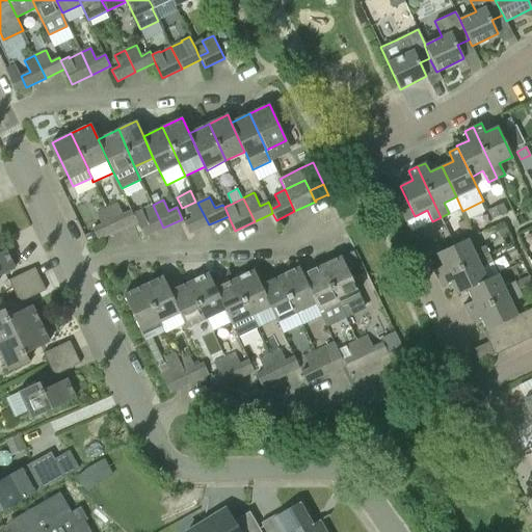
[(133,213),(132,210),(123,215),(117,203),(107,208),(117,231),(137,221),(133,213)]
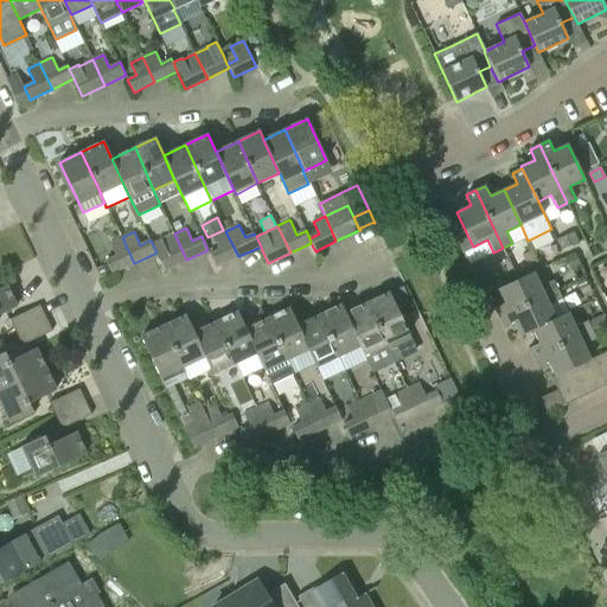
[(216,267),(238,256),(225,231),(213,236),(219,249),(210,254),(216,267)]
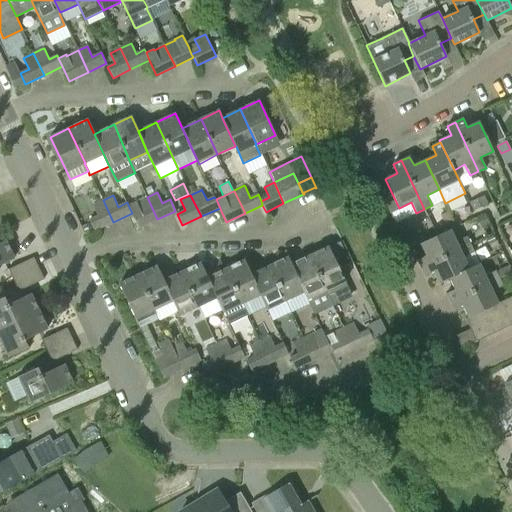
[(469,203),(473,210),(488,203),(484,196),(469,203)]
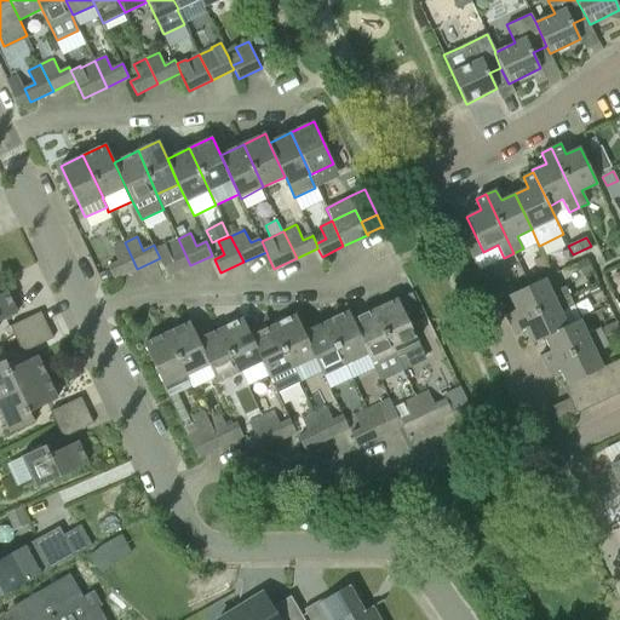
[(167,276),(190,265),(178,239),(165,246),(165,245),(155,248),(160,258),(167,276)]
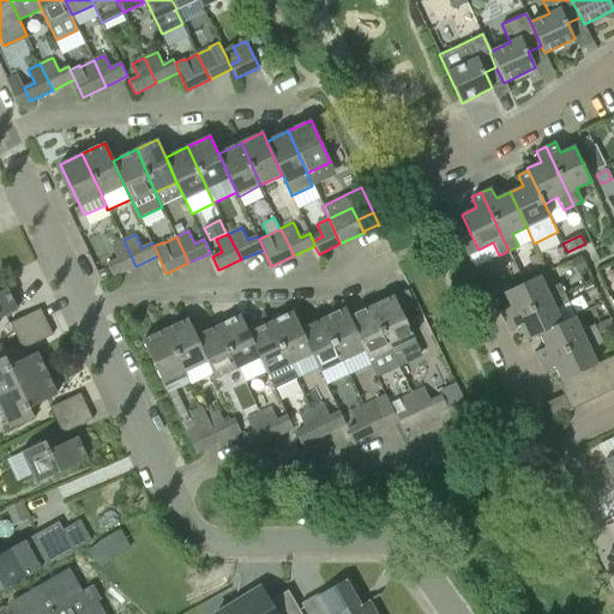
[(113,277),(136,266),(124,240),(112,246),(118,259),(107,264),(108,266),(113,277)]
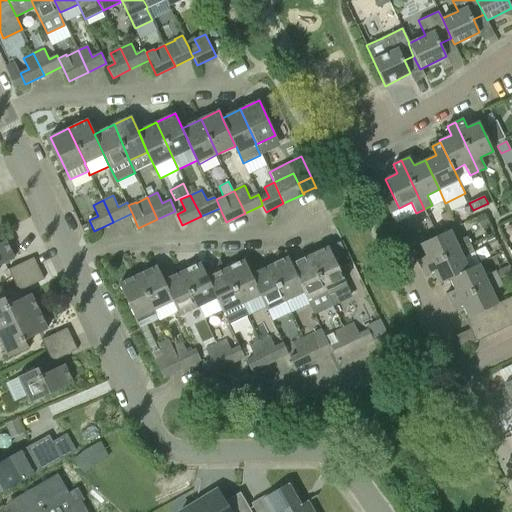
[(453,221),(448,211),(440,215),(445,225),(453,221)]
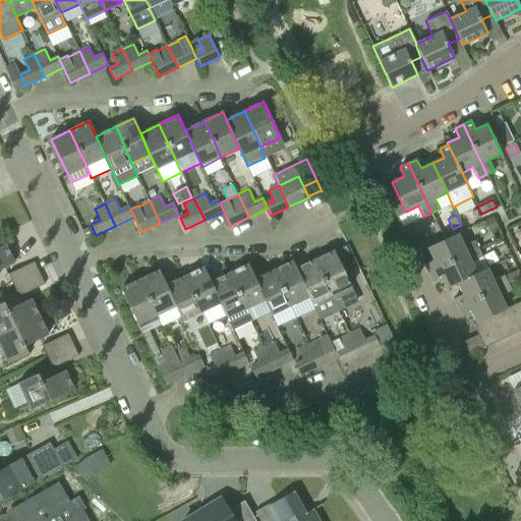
[(483,222),(488,232),(497,228),(491,218),(483,222)]
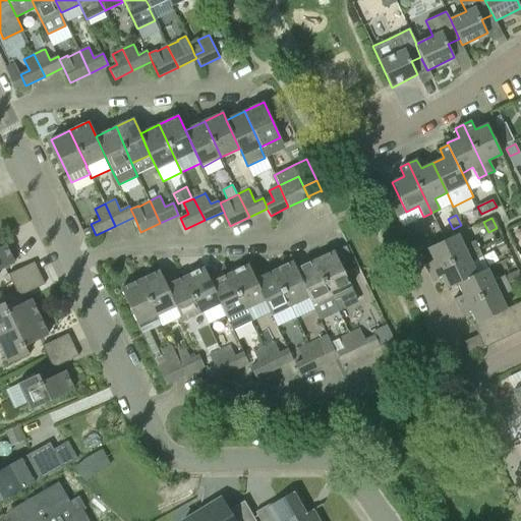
[(96,235),(92,226),(83,230),(88,239),(96,235)]
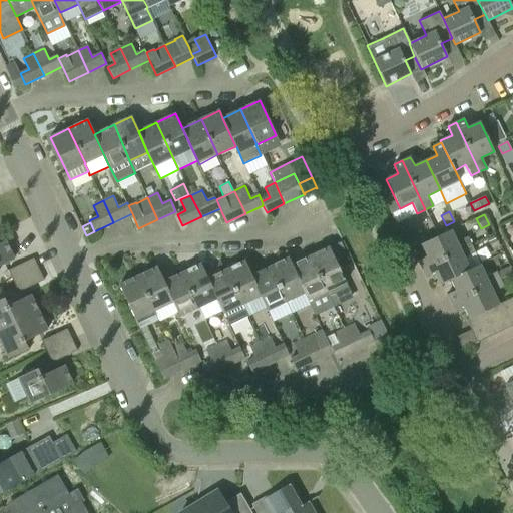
[(422,268),(472,244),(468,236),(457,242),(451,229),(421,243),(427,255),(418,260),(422,268)]
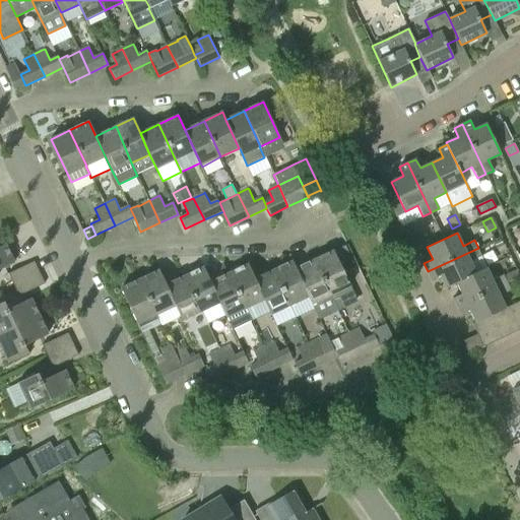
[(494,243),(497,249),(504,246),(501,240),(494,243)]
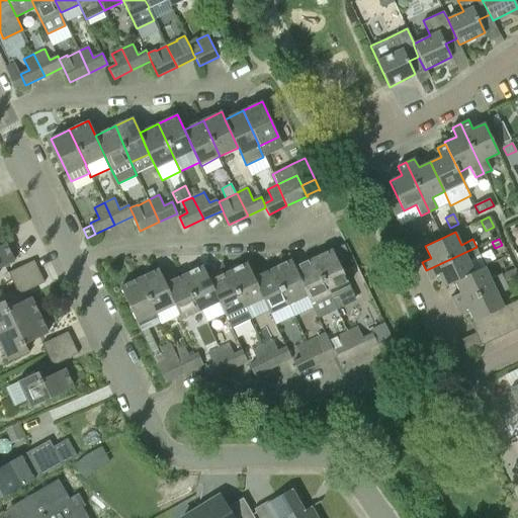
[(0,245),(0,268),(14,262),(5,243),(0,245)]
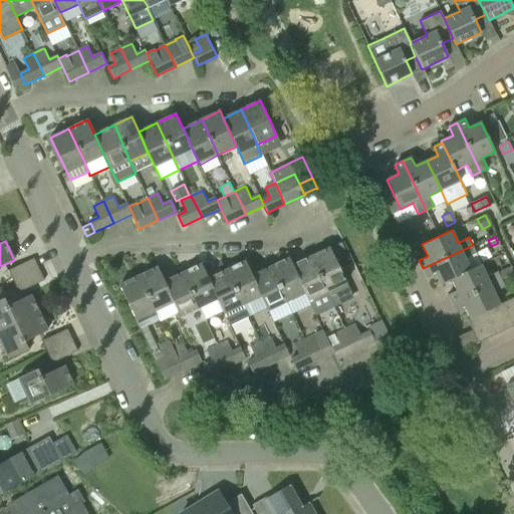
[(471,270),(470,269),(465,258),(476,252),(473,245),(423,268),(427,277),(436,273),(441,284),(452,280),(451,279),(471,270)]
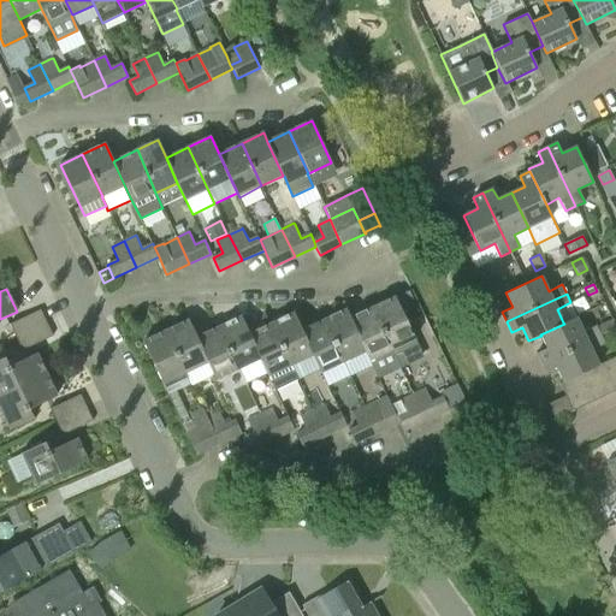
[(422,355),(414,337),(395,297),(372,308),(400,366),(422,355)]
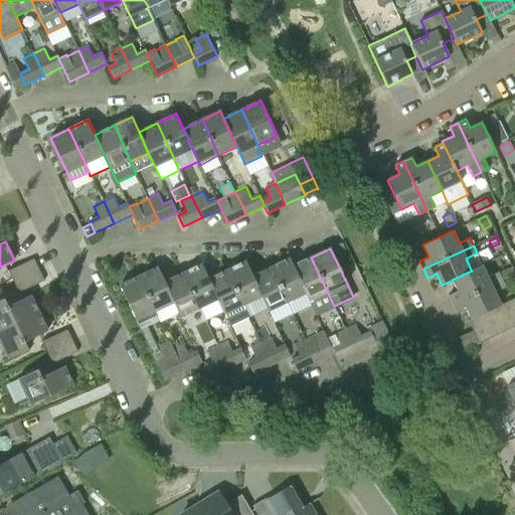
[(316,315),(334,306),(311,258),(293,266),(316,315)]
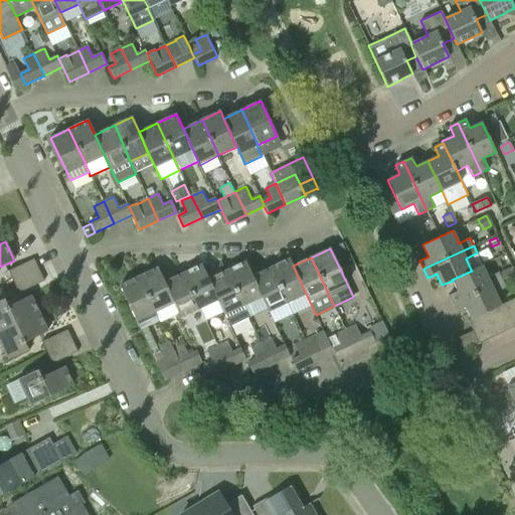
[(13,282),(39,270),(34,259),(8,271),(13,282)]
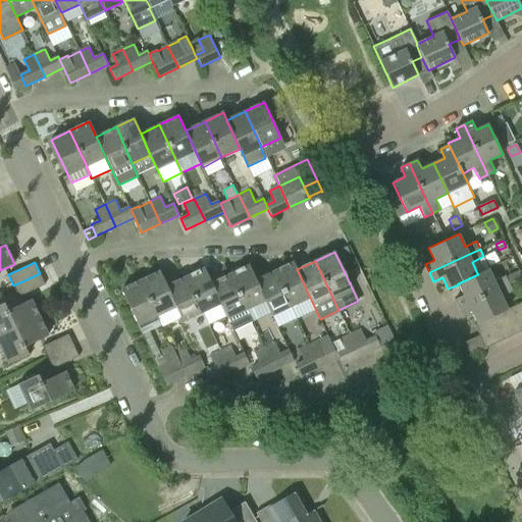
[(320,319),(297,269),(294,262),(275,270),(292,306),(309,297),(319,319),(320,319)]
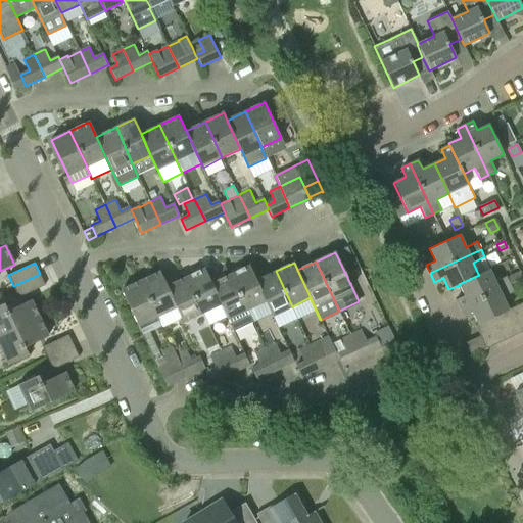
[(266,300),(256,280),(249,266),(230,275),(252,323),(253,322),(247,310),(266,300)]
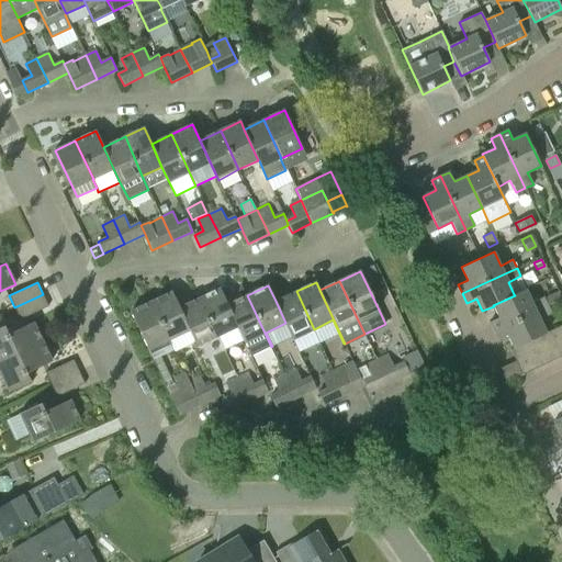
[(251,356),(227,304),(221,289),(200,298),(217,336),(224,349),(244,340),(251,356)]
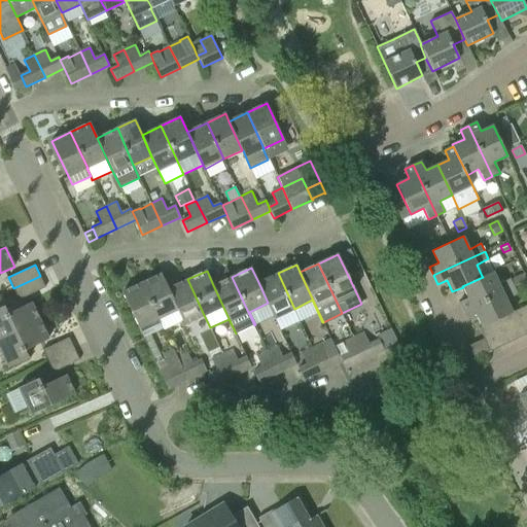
[(463,310),(515,286),(511,279),(499,284),(493,271),(482,276),(483,277),(462,286),(463,287),(468,297),(459,302),(463,310)]
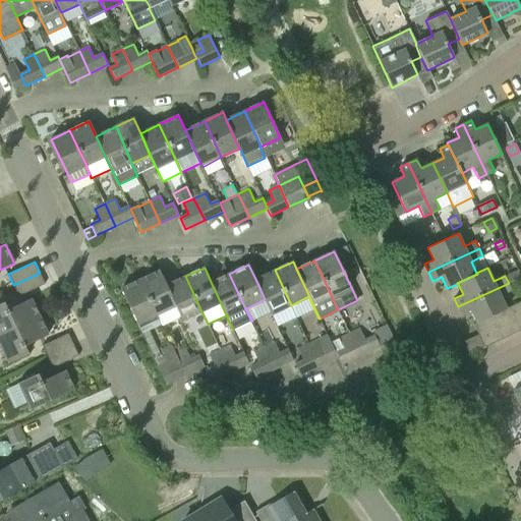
[(273,314),(291,305),(275,270),(255,279),(265,299),(273,314)]
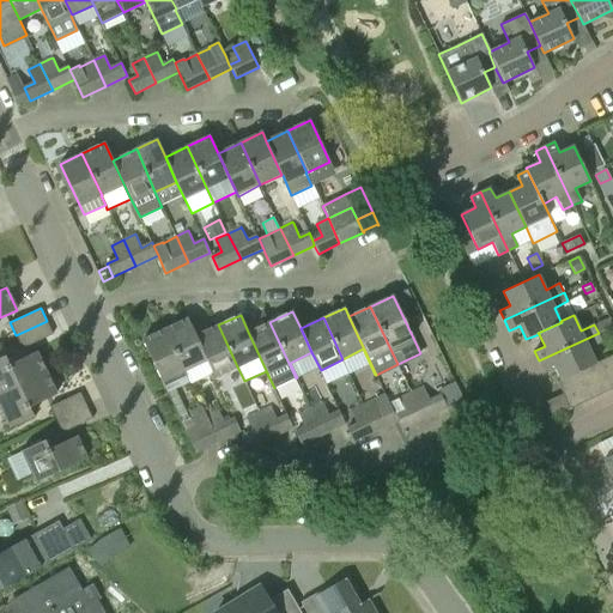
[(594,325),(599,333),(612,326),(612,325),(610,317),(594,325)]
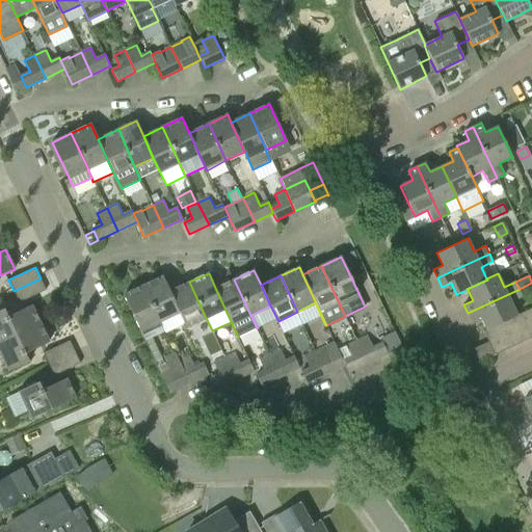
[(180,311),(170,291),(163,276),(142,286),(159,321),(180,311)]
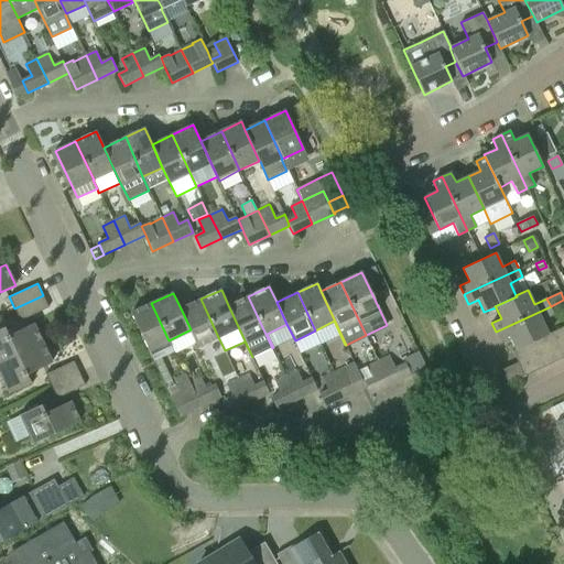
[(21,321),(49,307),(43,295),(14,308),(21,321)]
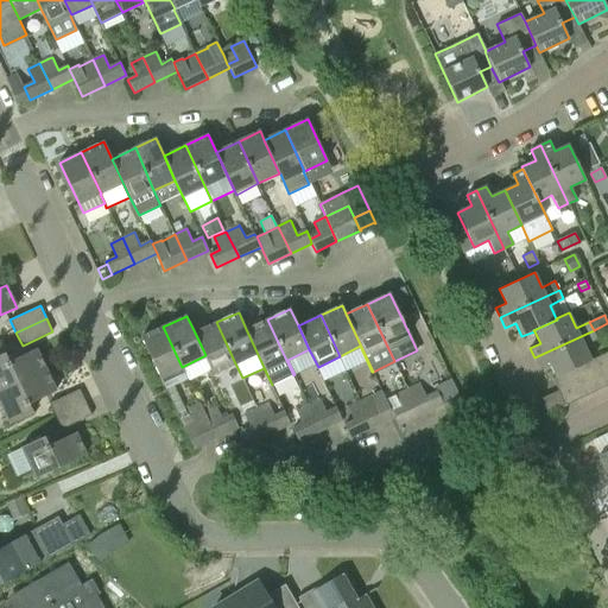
[(272,385),(293,375),(267,320),(246,329),(272,385)]
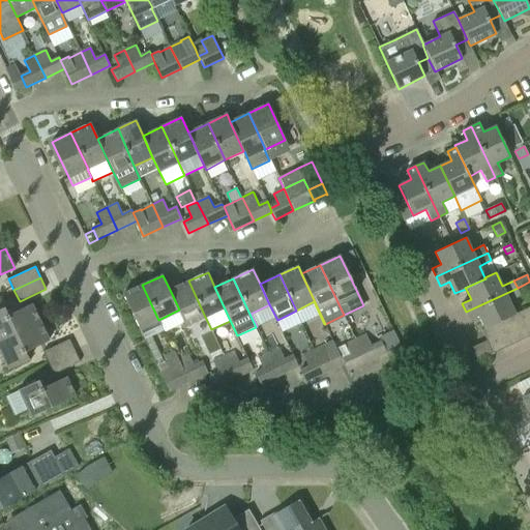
[(186,326),(205,317),(188,281),(170,290),(179,310),(186,326)]
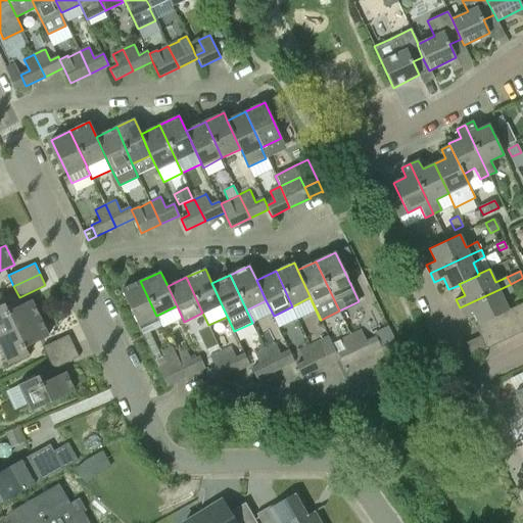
[(161,326),(156,316),(140,281),(122,290),(143,334),(161,326)]
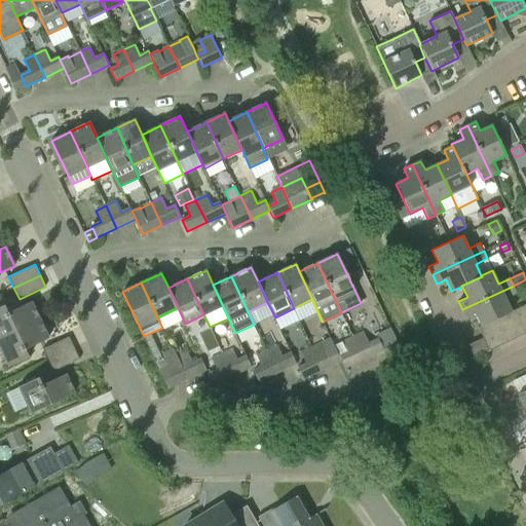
[(500,316),(512,311),(505,299),(517,294),(514,286),(462,309),(466,318),(475,314),(481,326),(489,322),(500,316)]
